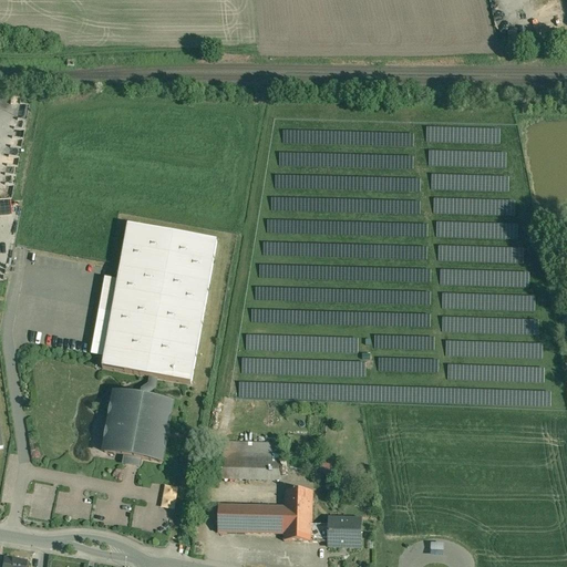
[(501,144),(501,129),(428,129),(428,143),(501,144)]
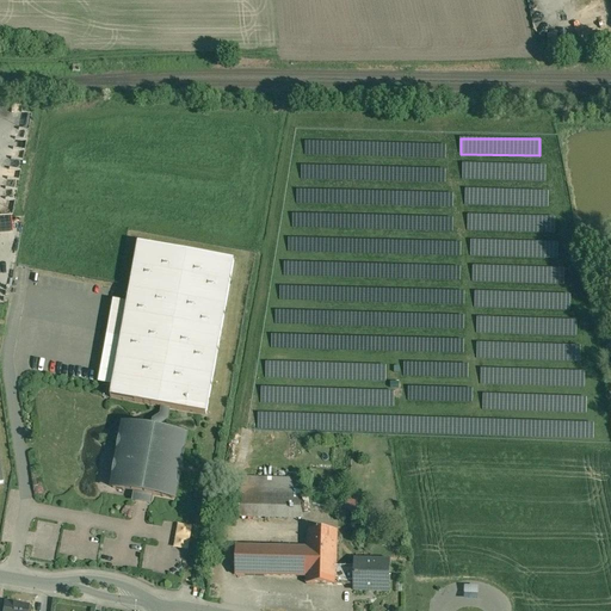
[(463,164),(463,179),(545,180),(547,165),(463,164)]
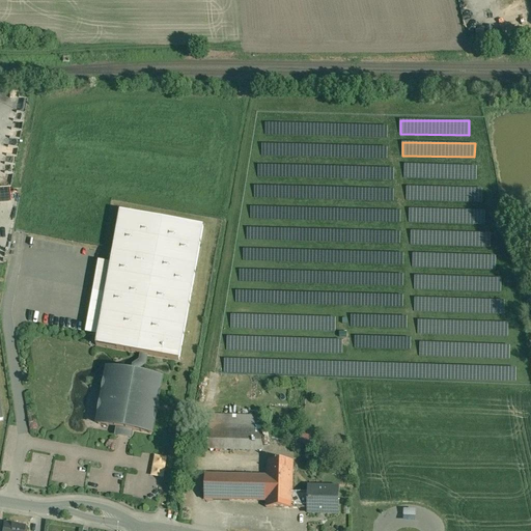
[(262,144),(262,155),(301,156),(301,155),(305,155),(305,144),(262,144)]
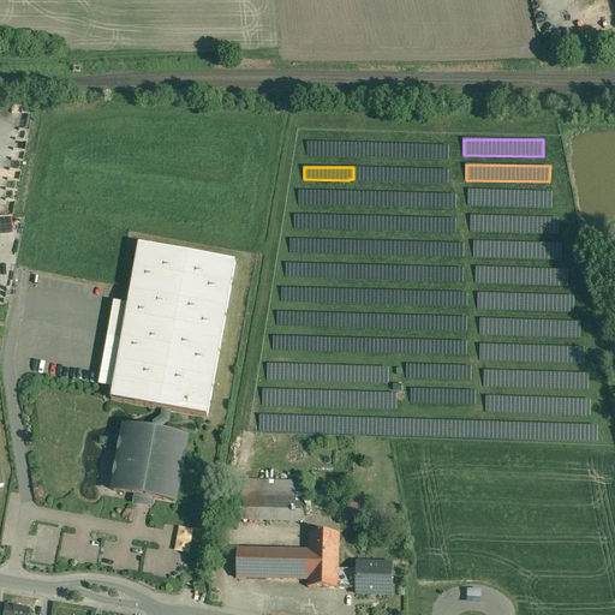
[(553,191),(470,190),(469,207),(551,207),(553,191)]
